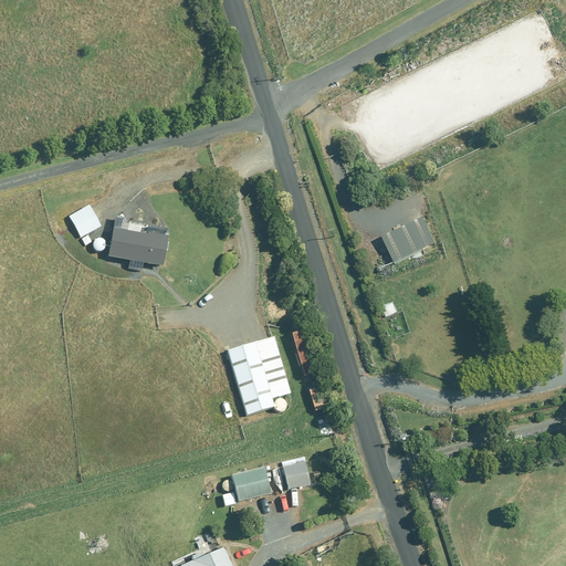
[(102,228),(90,207),(70,218),(81,239),(102,228)]
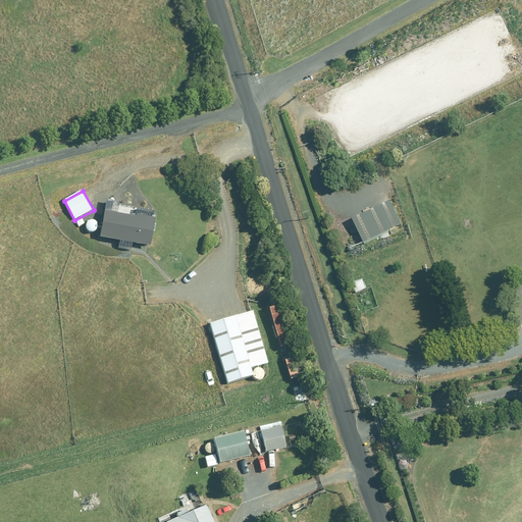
[(119,203),(107,201),(101,238),(152,247),(157,219),(118,213),(119,203)]
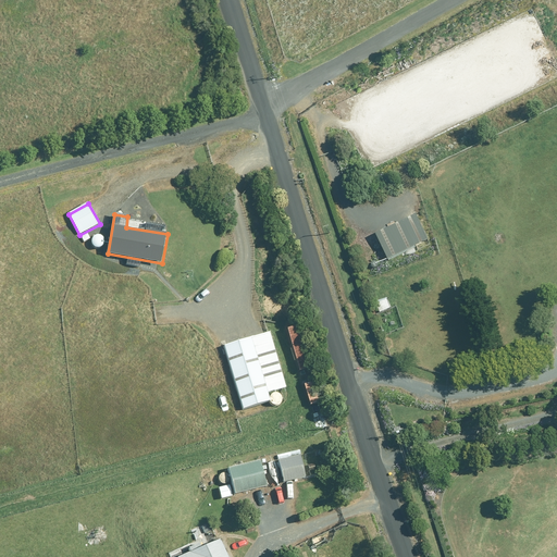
[(420,218),(379,236),(390,260),(431,242),(420,218)]
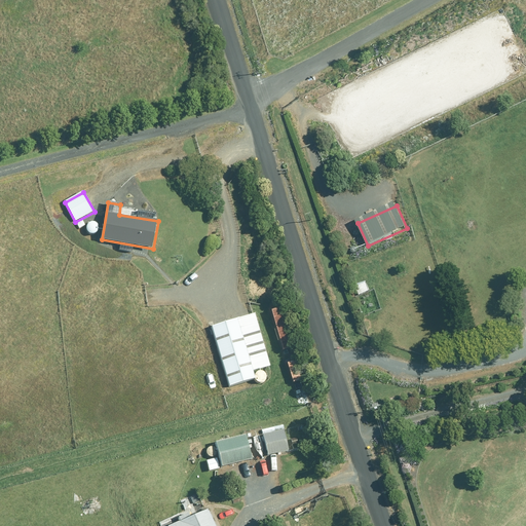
[(256,379),(254,371),(270,366),(256,315),(212,328),(229,387),(256,379)]
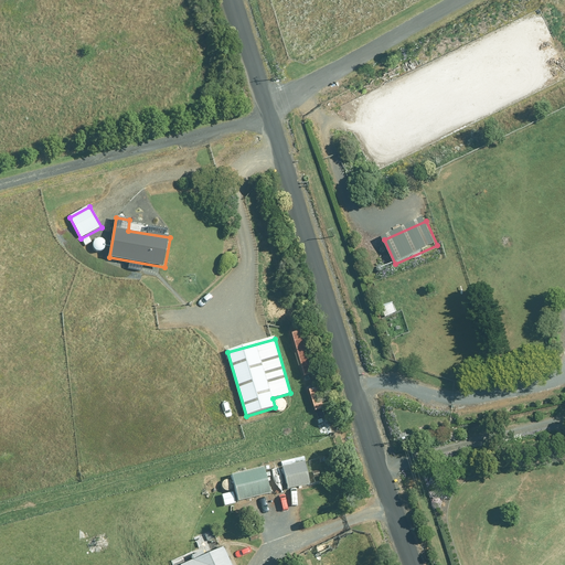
[(272,494),(265,468),(233,476),(240,502),(272,494)]
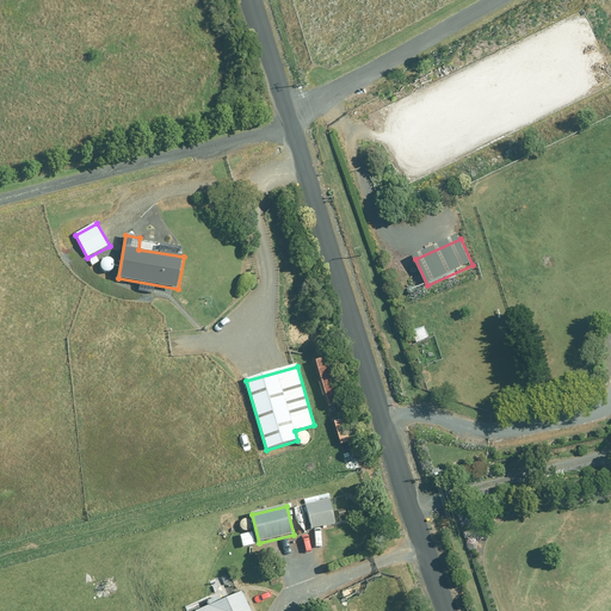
[(251,610),(242,591),(198,610),(251,610)]
